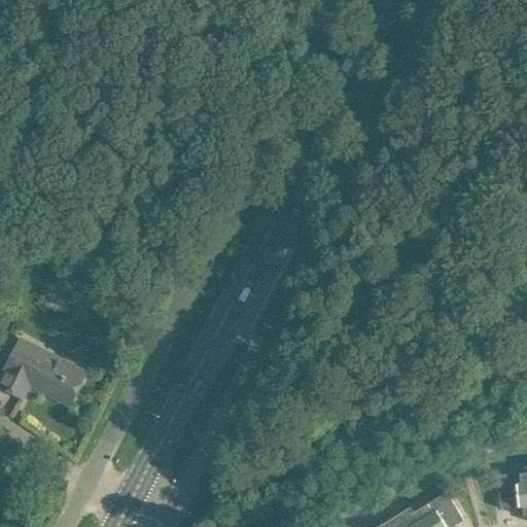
[(70,403),(85,374),(56,357),(53,362),(19,345),(0,382),(0,384),(23,396),(30,383),(70,403)]
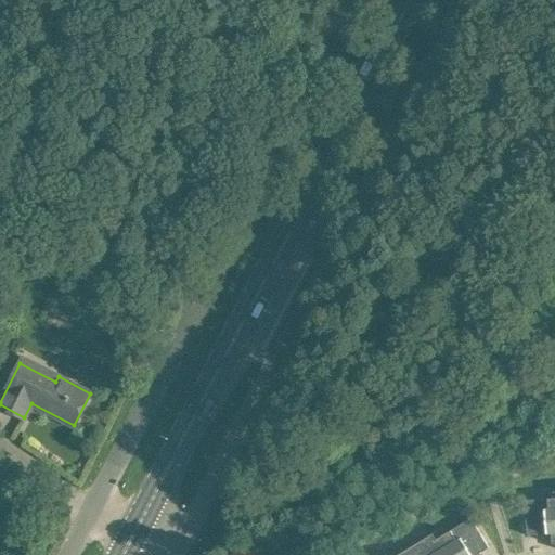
[(554,490),(553,491),(554,498),(524,501),(527,534),(551,532),(552,543),(554,543),(554,490)]
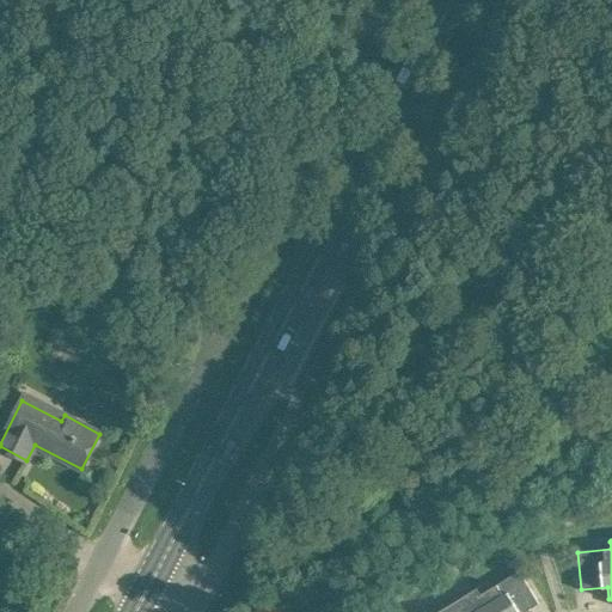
[(488,582),(438,611),(525,611),(539,604),(519,571),(491,588),(488,582)]
